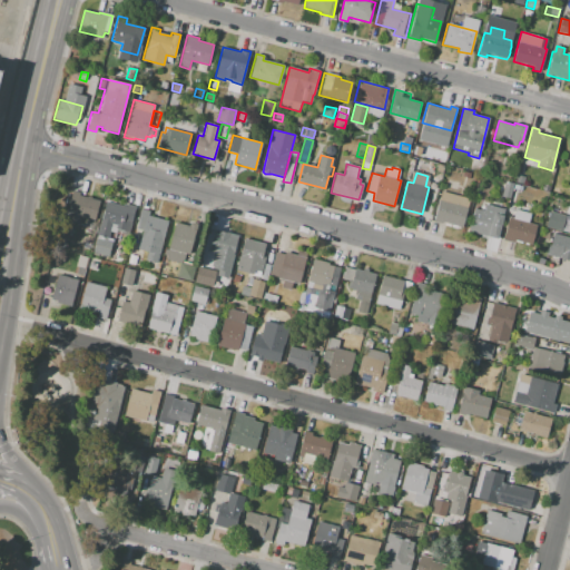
[(526,177),(523,185),(516,183),(518,175),(526,177)]
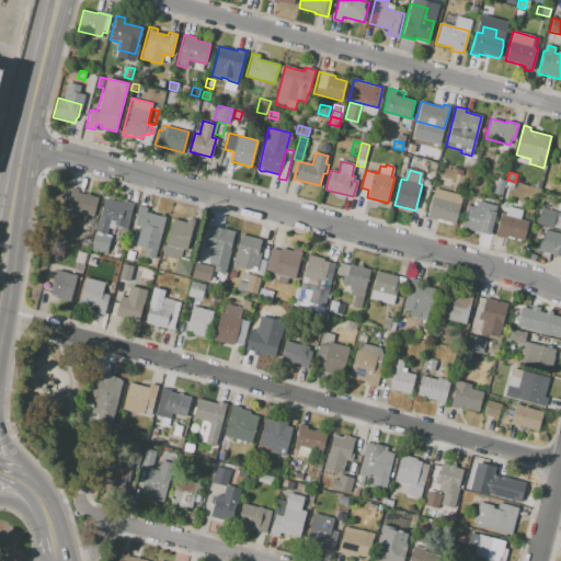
[(503,187),(501,196),(492,194),(495,185),(503,187)]
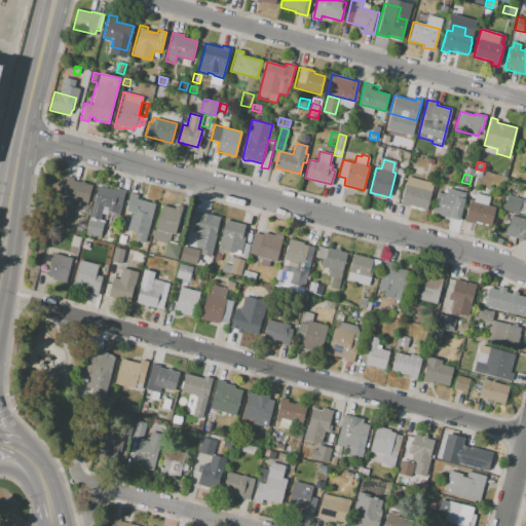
[(67,176),(74,178),(73,180),(91,185),(86,203),(73,200),(72,205),(60,202),(67,176)]
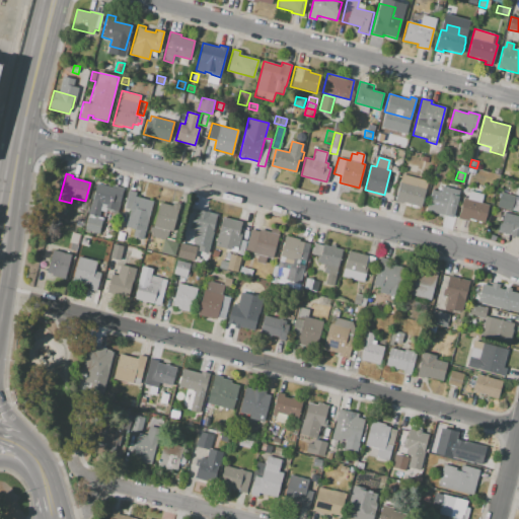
[(401,173),(428,180),(421,207),(403,202),(402,205),(393,203),(401,173)]
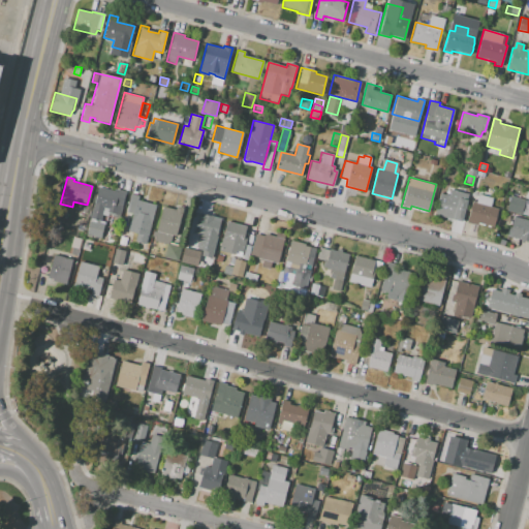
[(86,237),(98,186),(114,190),(115,188),(126,191),(117,225),(104,222),(100,238),(93,236),(93,238),(86,237)]
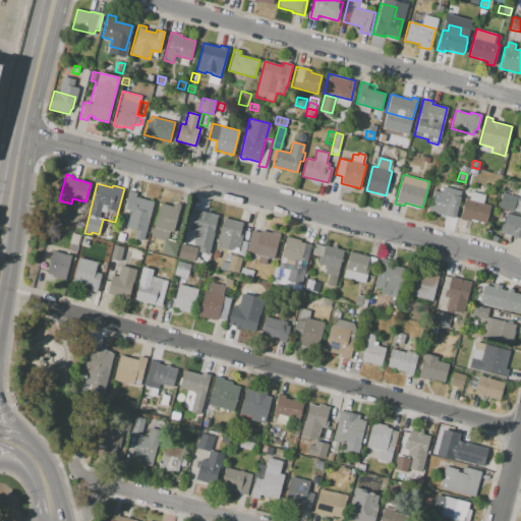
[(455,218),(427,211),(433,190),(440,192),(442,185),(458,189),(456,196),(461,197),(455,218)]
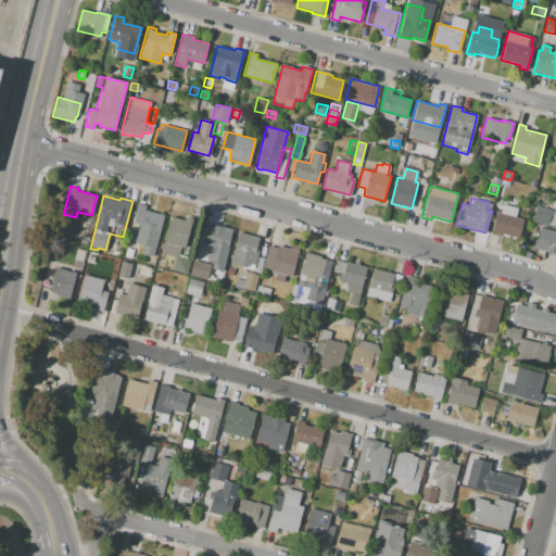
[(137,204),(147,206),(146,210),(164,215),(158,241),(152,240),(150,248),(134,244),(139,225),(131,223),(137,204)]
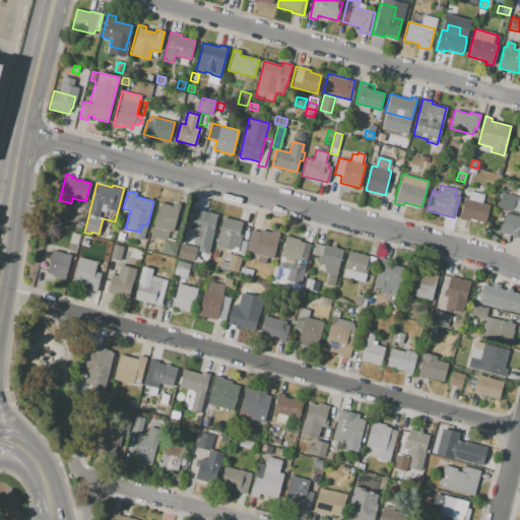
[(482,203),(468,200),(470,191),(484,195),(482,203)]
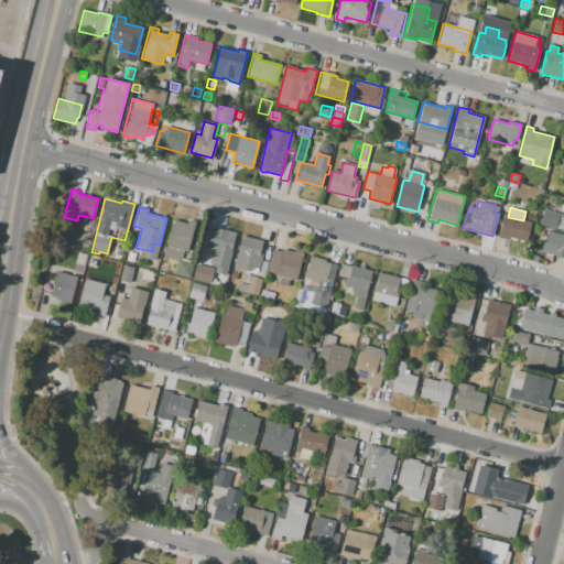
[(559,213),(554,230),(539,226),(543,208),(559,213)]
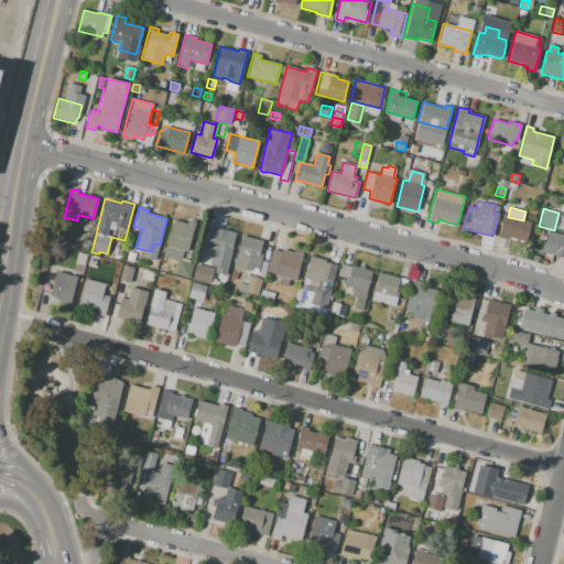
[(196,219),(187,252),(183,251),(181,259),(177,258),(177,260),(164,257),(164,252),(162,252),(163,247),(166,247),(175,214),(196,219)]
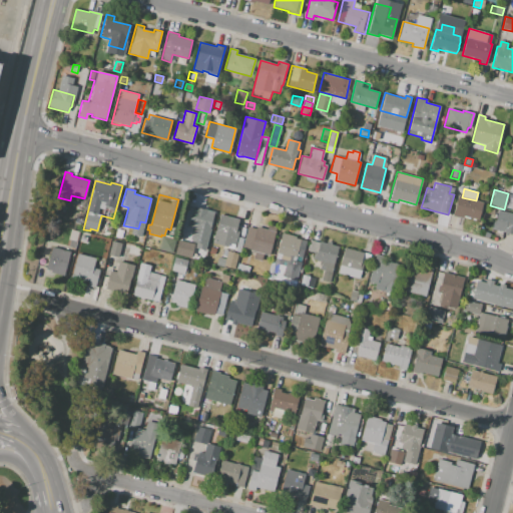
[(483,202),(479,220),(463,216),(463,218),(452,215),(457,196),(483,202)]
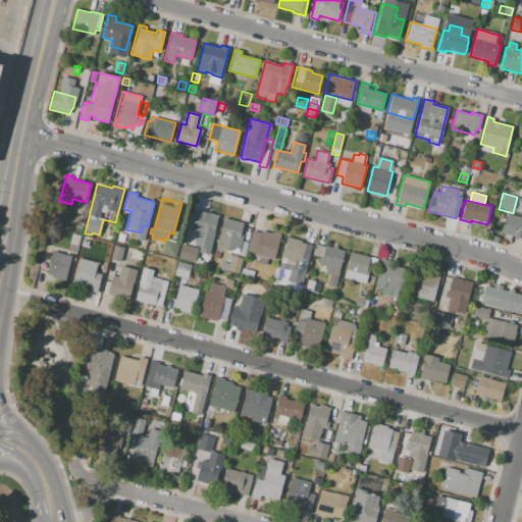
[(218,217),(213,236),(192,229),(193,223),(196,224),(199,212),(206,214),(206,213),(211,214),(210,215),(218,217)]
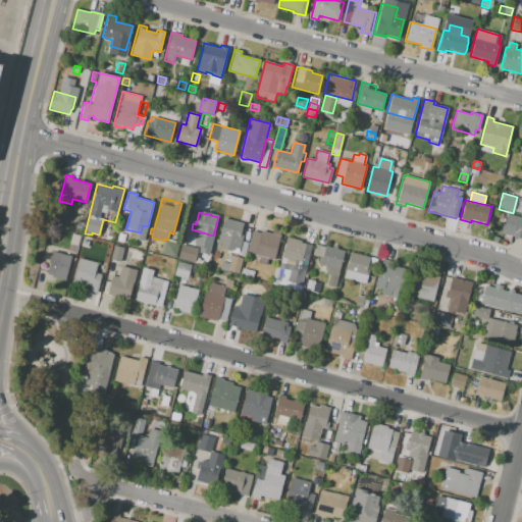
[(507,214),(521,217),(521,238),(503,233),(507,214)]
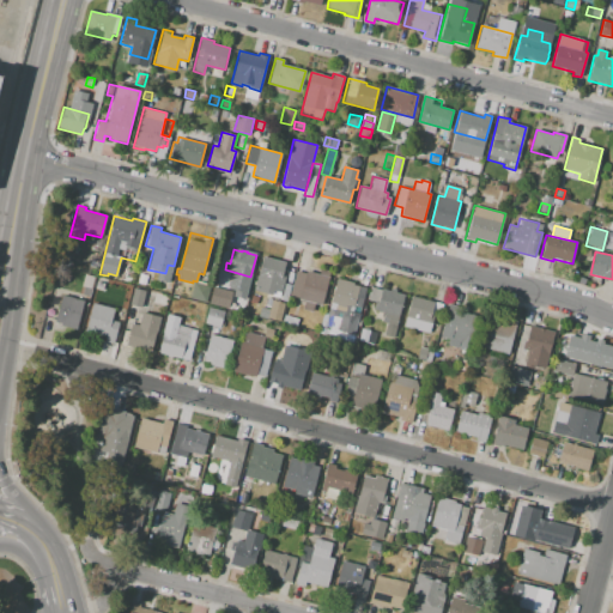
[(253,290),(261,255),(286,261),(283,275),(285,277),(281,293),(274,291),(273,295),(253,290)]
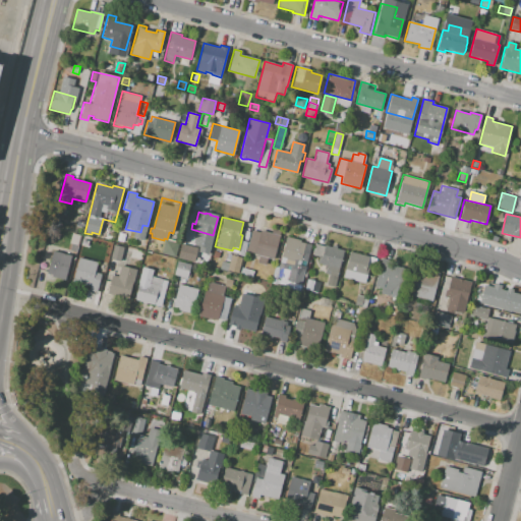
[(118,230),(120,223),(126,225),(124,231),(118,230)]
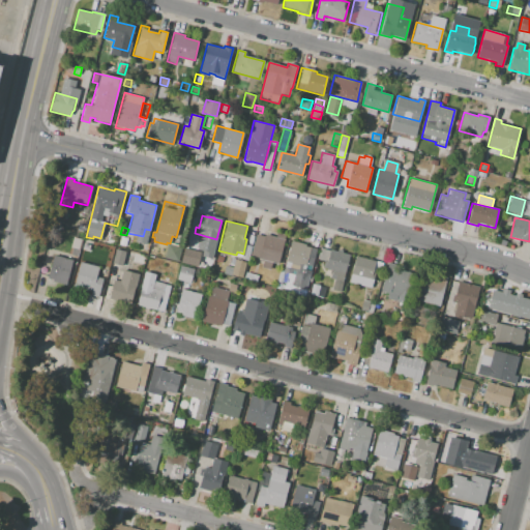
[(252,246),(246,245),(249,234),(255,235),(252,246)]
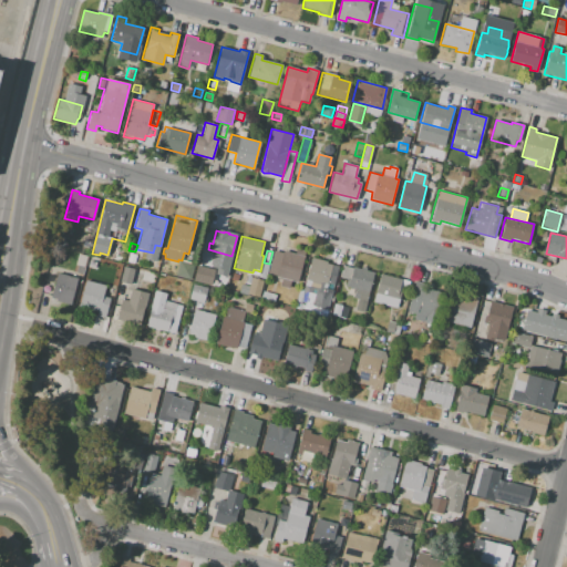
[(274,250),(282,253),(284,250),(305,256),(297,282),(291,281),(289,288),(280,286),(281,279),(267,275),(274,250)]
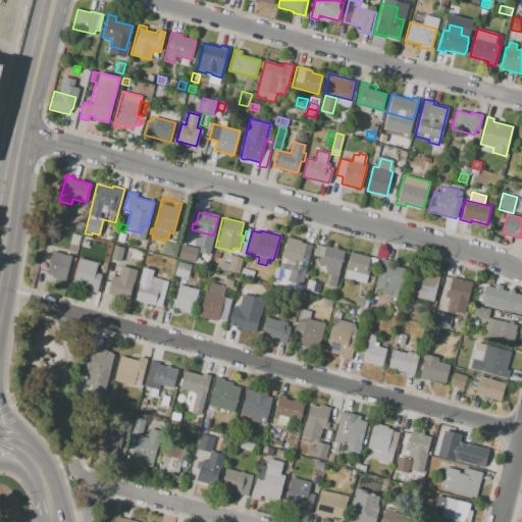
[(123,243),(117,241),(118,233),(125,235),(123,243)]
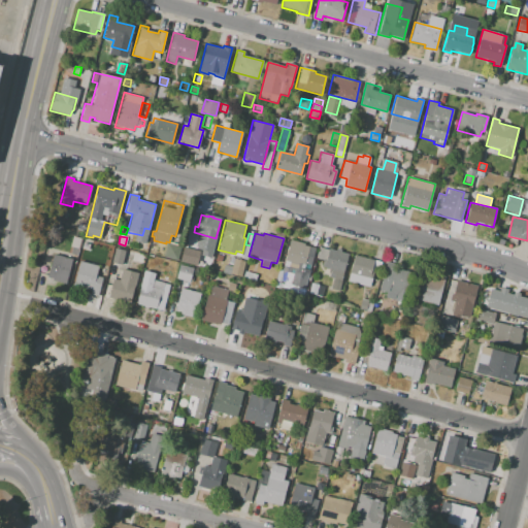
[(284,264),(290,239),(305,243),(304,246),(315,249),(310,266),(299,263),(297,268),(284,264)]
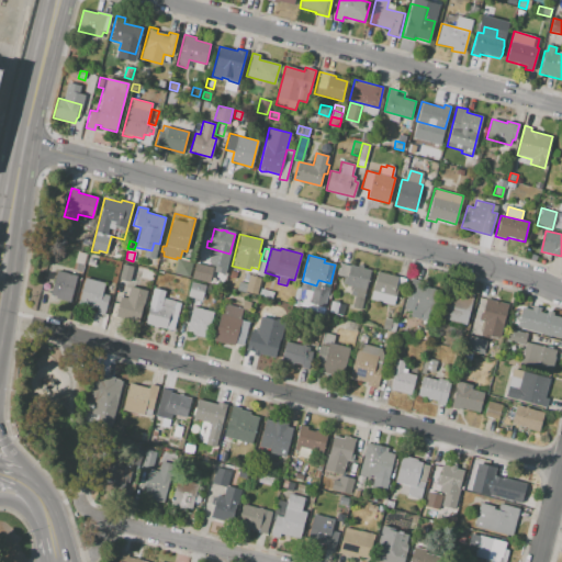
[(173,274),(178,258),(193,262),(189,278),(173,274)]
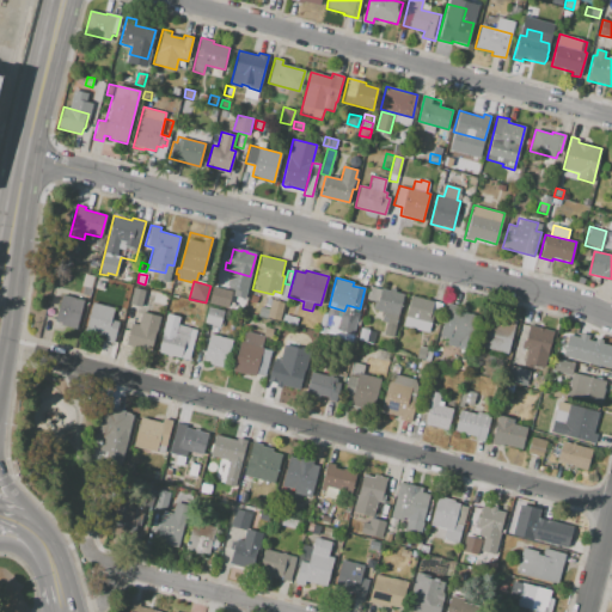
[(281,300),(285,283),(291,285),(286,301),(281,300)]
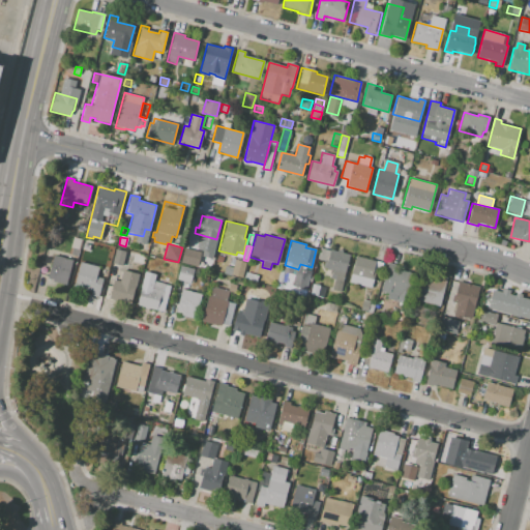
[(78,249),(76,256),(68,254),(69,247),(78,249)]
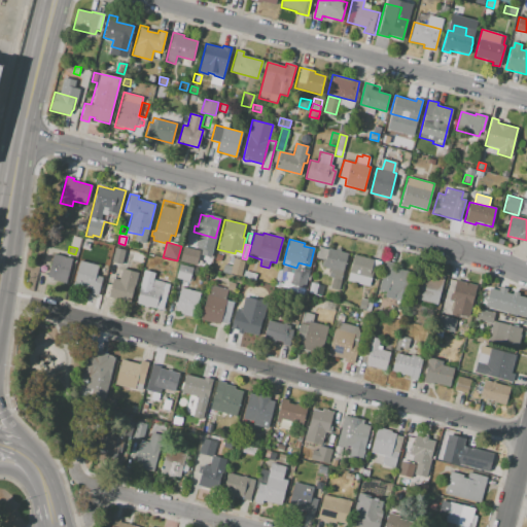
[(114,247),(124,250),(120,264),(111,261),(114,247)]
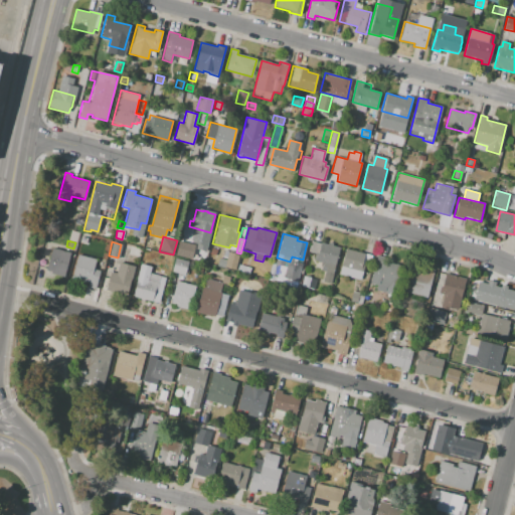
[(191,260),(176,255),(179,241),(195,245),(191,260)]
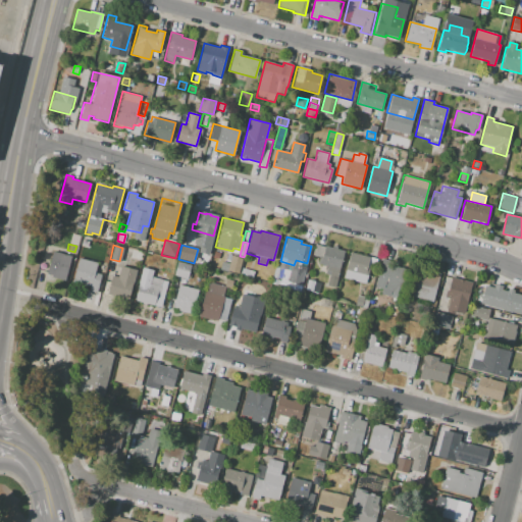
[(315,245),(324,247),(331,248),(331,247),(337,248),(337,250),(345,252),(335,288),(325,284),(327,275),(324,274),(325,270),(323,269),(324,267),(322,267),(322,266),(318,265),(320,258),(312,256),(315,245)]
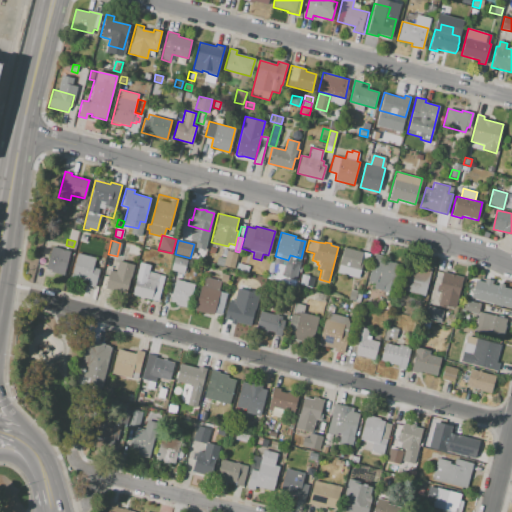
[(64,275),(46,270),(52,246),(70,251),(64,275)]
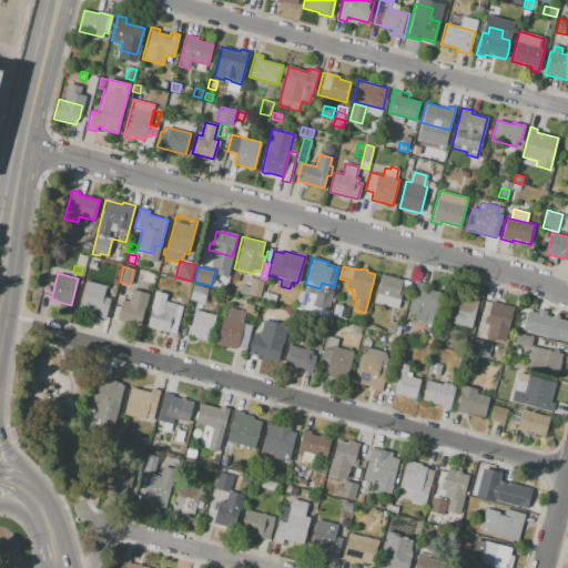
[(233,273),(240,275),(237,284),(231,282),(233,273)]
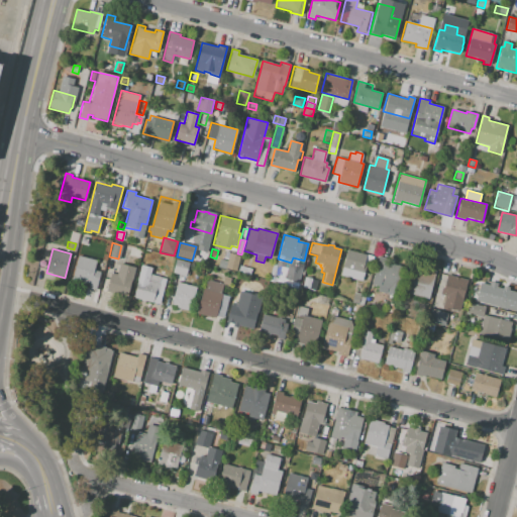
[(339,276),(346,249),(374,256),(371,270),(367,269),(364,282),(339,276)]
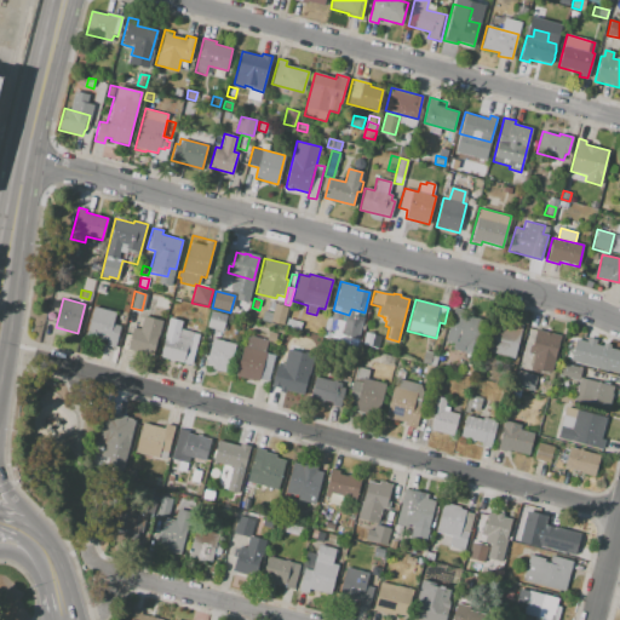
[(270,321),(273,313),(273,311),(275,304),(288,308),(283,325),(270,321)]
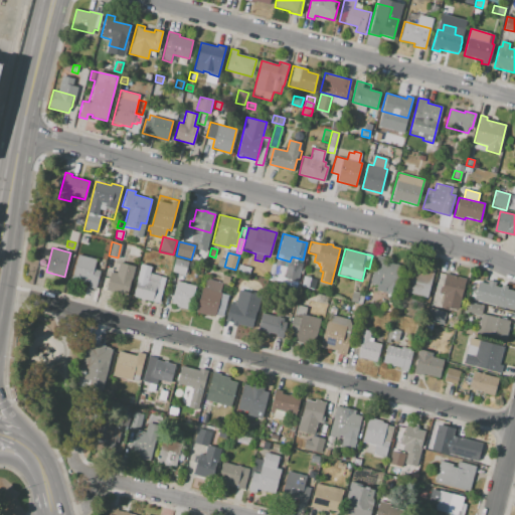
[(77,254),(96,260),(94,269),(100,271),(96,289),(88,287),(89,283),(71,279),(77,254)]
